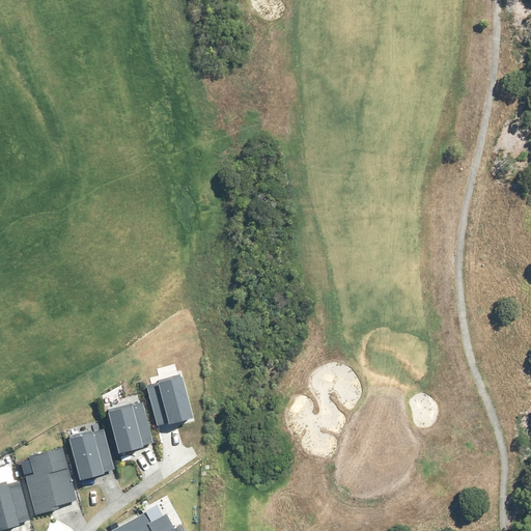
[(182,372),(146,383),(161,430),(195,420),(182,372)]
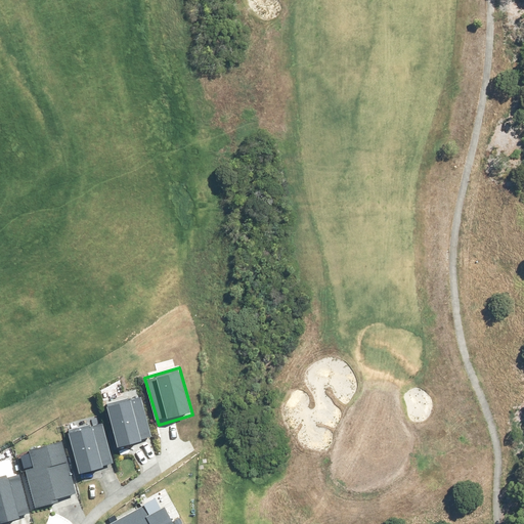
[(138,395),(105,405),(120,451),(151,442),(138,395)]
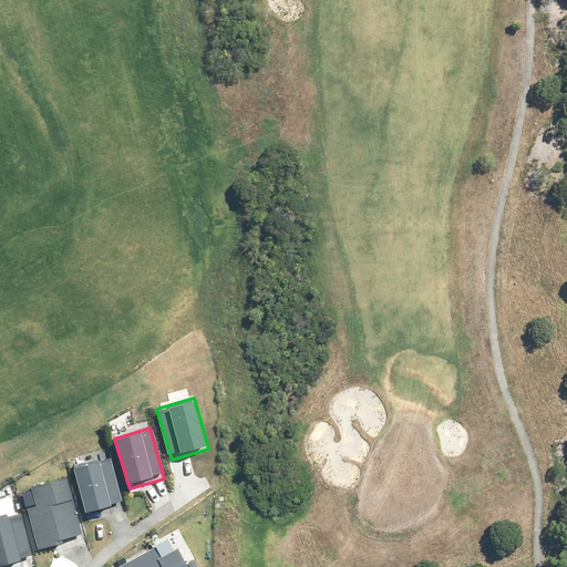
[(113,453),(75,462),(88,516),(126,507),(113,453)]
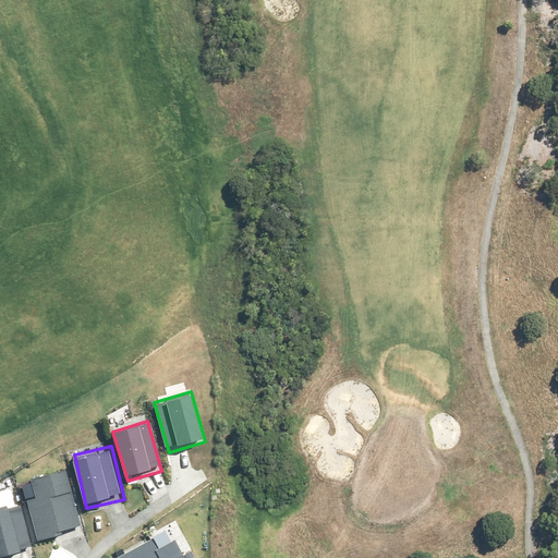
[(63,469),(20,482),(38,544),(82,530),(63,469)]
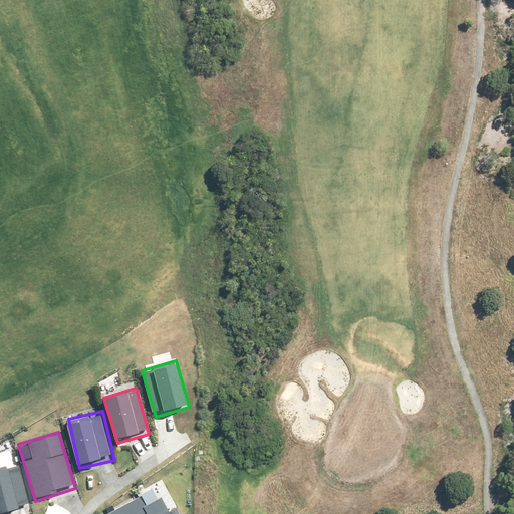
[(28,513),(17,460),(0,464),(0,513),(28,513)]
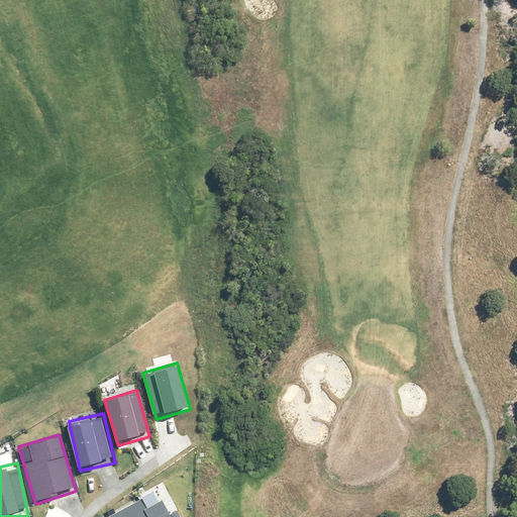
[(173,516),(157,487),(107,514),(108,516),(173,516)]
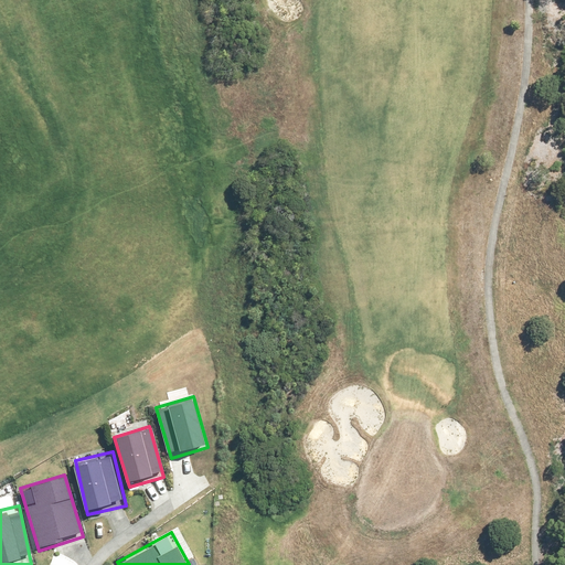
All buildings are outlined.
